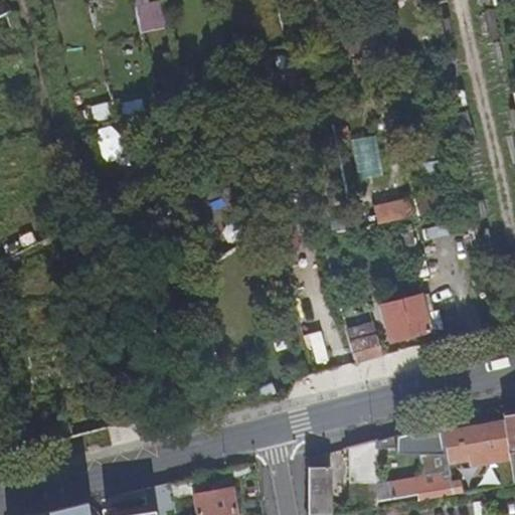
[(133,0),(140,32),(161,28),(155,0),(133,0)]
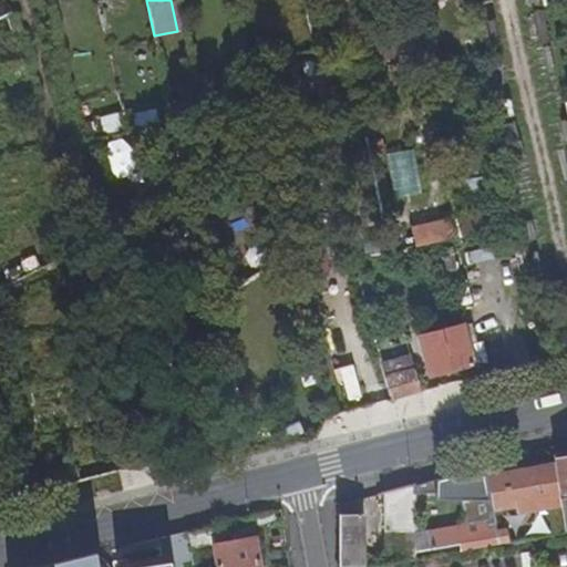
[(135,114),(138,126),(160,122),(156,110),(135,114)]
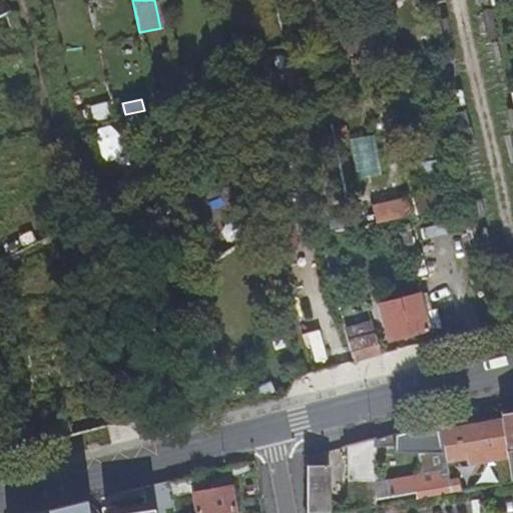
[(108,160),(124,151),(107,123),(92,133),(108,160)]
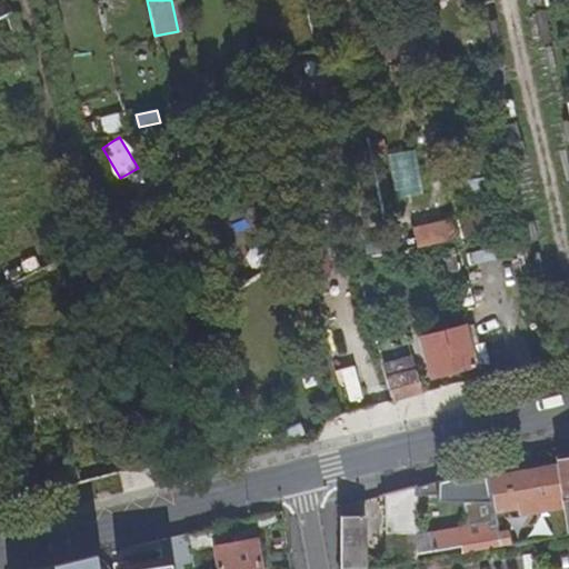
[(460,220),(463,236),(511,226),(508,210),(460,220)]
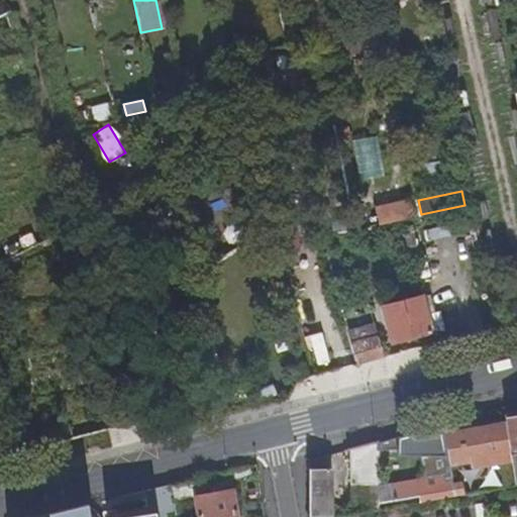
[(401,218),(421,214),(418,200),(417,197),(378,206),(381,223),(401,218)]
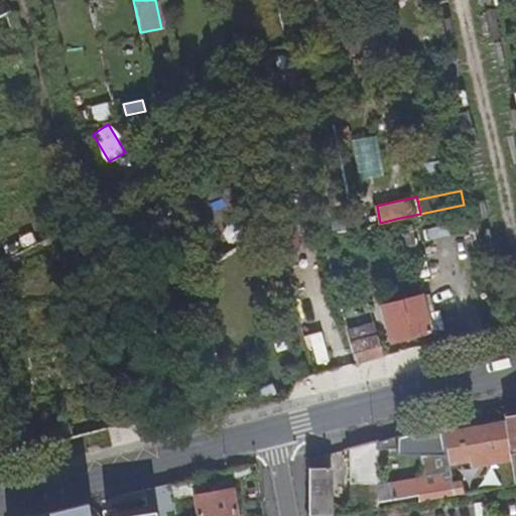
[(431,330),(423,294),(383,304),(392,341),(431,330)]
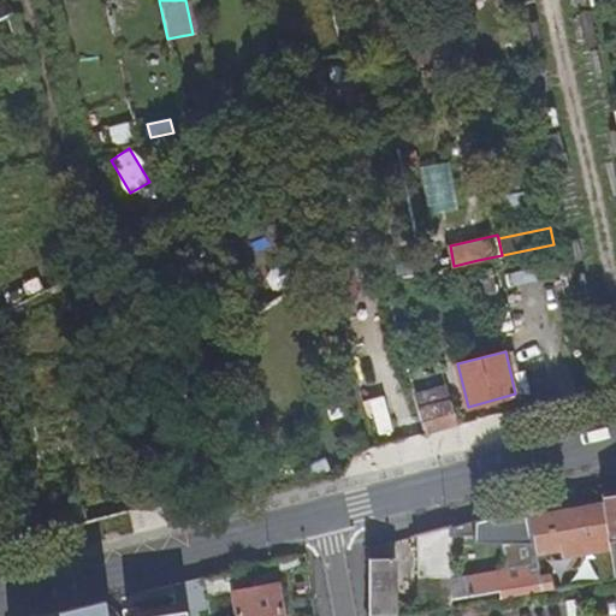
[(442,362),(410,371),(414,384),(414,388),(446,379),(442,362)]
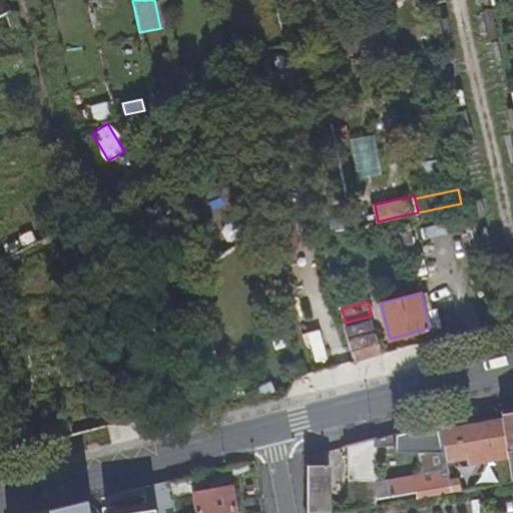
[(350,340),(376,333),(374,322),(347,329),(350,340)]
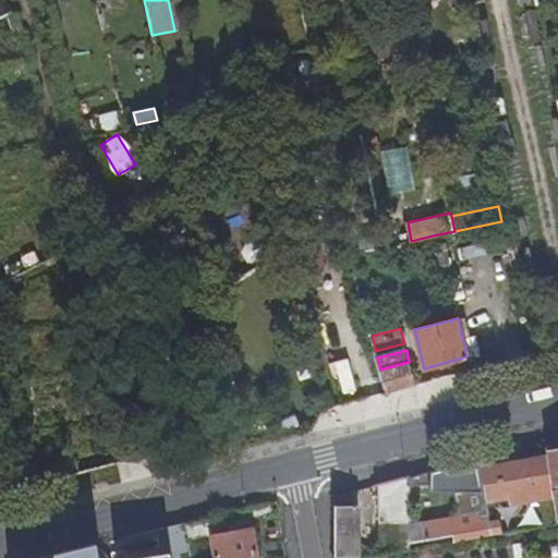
[(409,362),(380,370),(384,383),(386,392),(414,384),(409,362)]
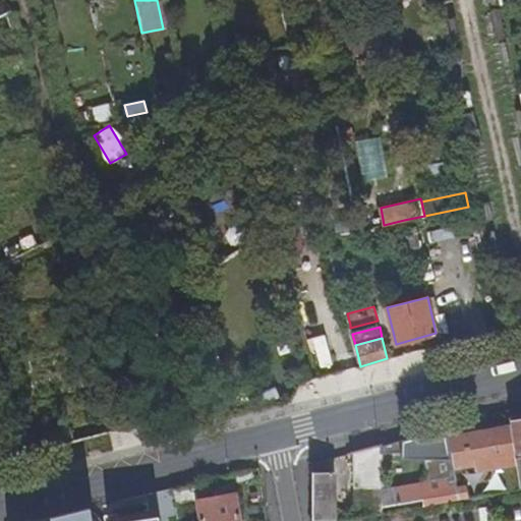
[(520,419),(520,410),(512,413),(513,421),(520,419)]
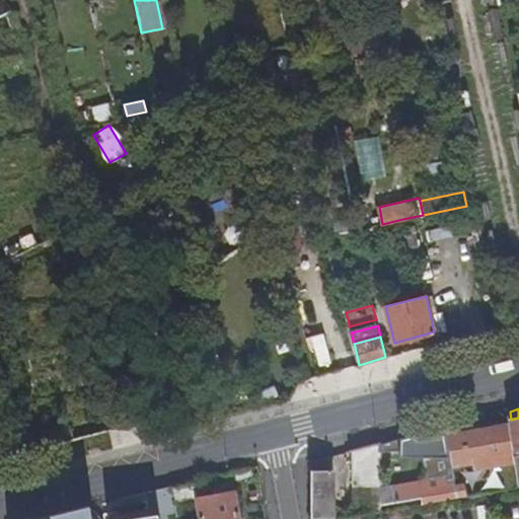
[(518,418),(511,420),(508,421),(509,422),(514,462),(518,487),(518,418)]
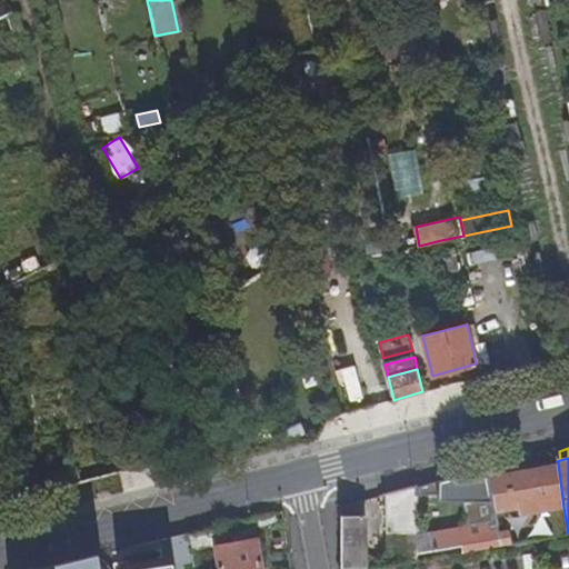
[(521,513),(563,507),(558,462),(505,471),(502,459),(488,462),(489,468),(496,507),(520,503),(521,513)]
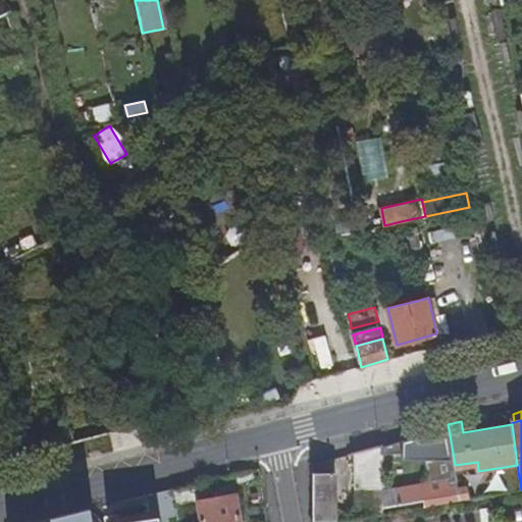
[(452,493),(453,502),(460,501),(455,465),(449,429),(420,436),(425,458),(442,454),(448,477),(383,487),(382,504),(452,493)]
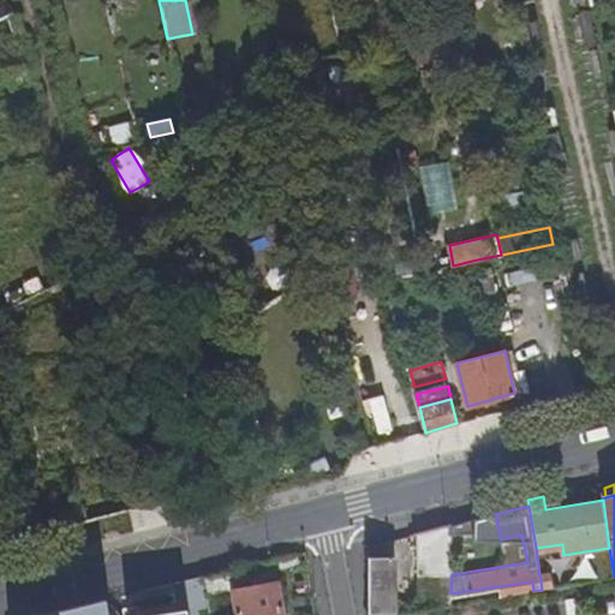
[(418,532),(418,610),(451,604),(451,593),(452,574),(452,567),(452,551),(453,524),(418,532)]
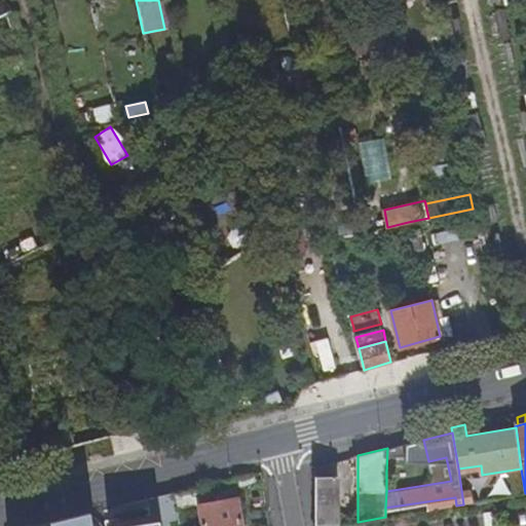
[(337,470),(316,470),(314,522),(335,522),(337,485),(342,485),(342,480),(337,480),(337,470)]
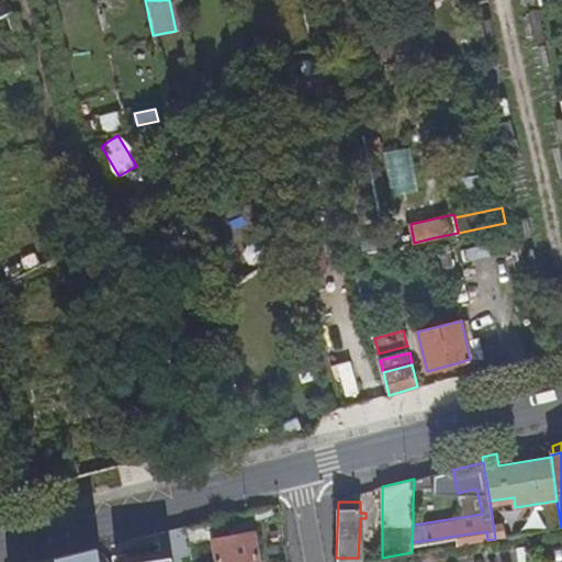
[(208,538),(204,521),(188,526),(190,541),(208,538)]
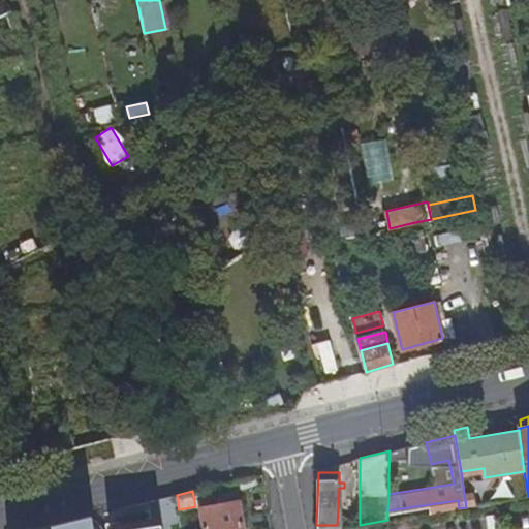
[(181,528),(179,509),(177,495),(156,500),(158,525),(107,528),(181,528)]
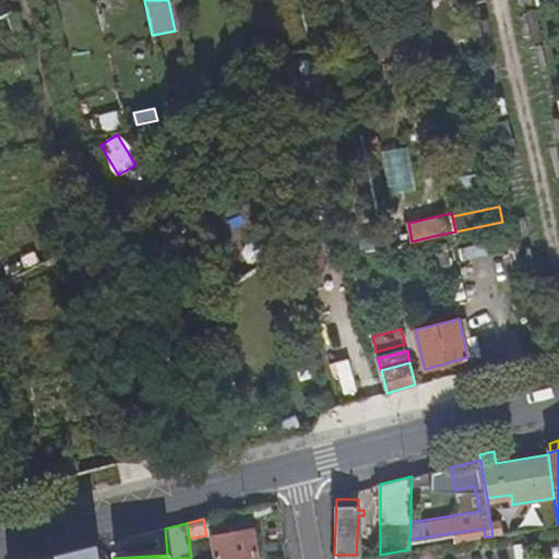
[(212,536),(215,558),(258,558),(253,530),(212,536)]
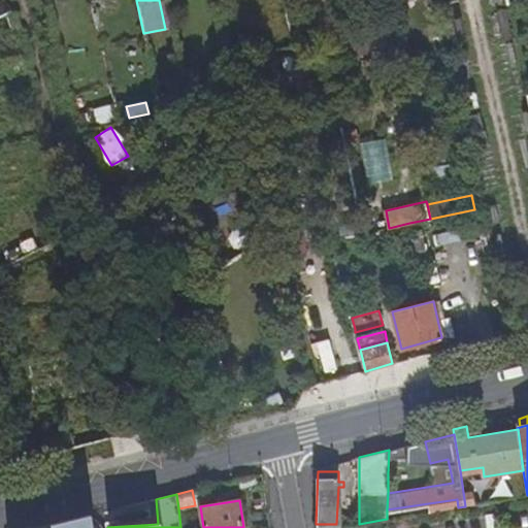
[(239,500),(243,527),(269,527),(268,515),(239,500)]
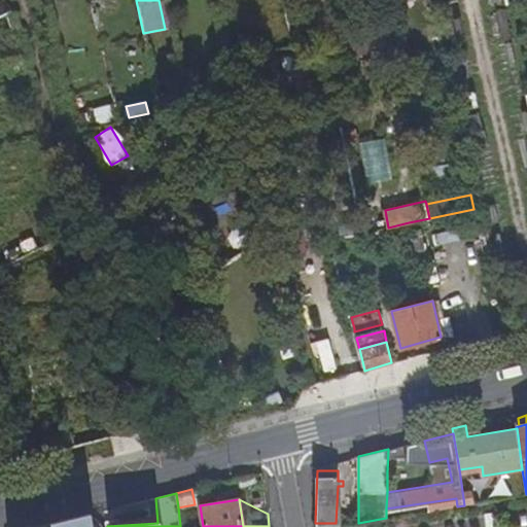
[(92,526),(91,514),(49,524),(35,526),(92,526)]
